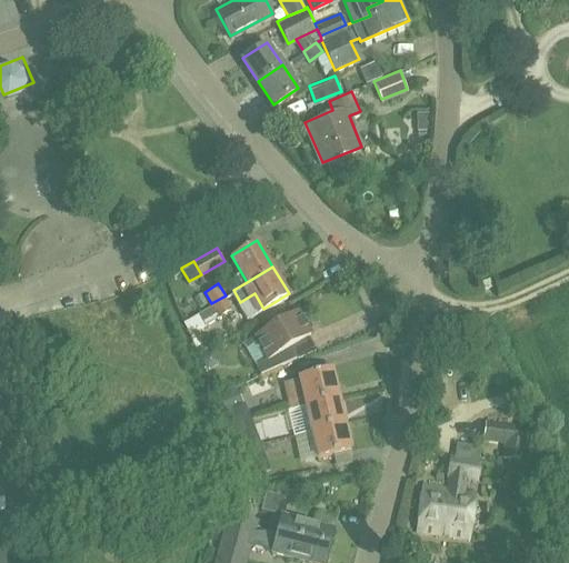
[(226,295),(211,303),(218,314),(232,307),(226,295)]
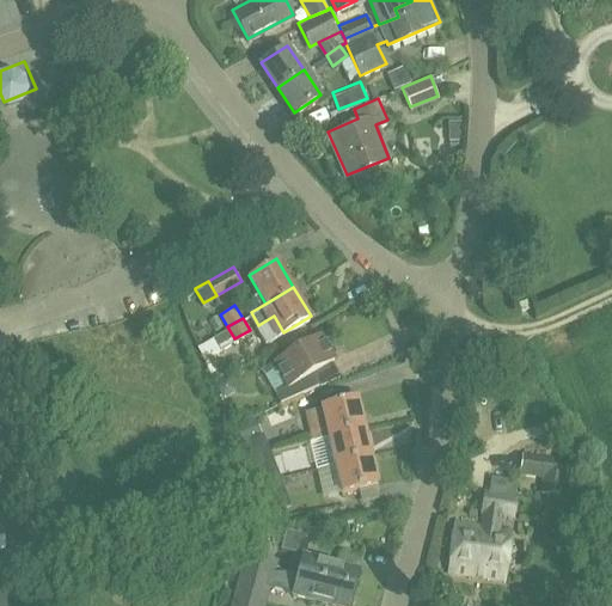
[(215,350),(234,338),(227,326),(208,338),(215,350)]
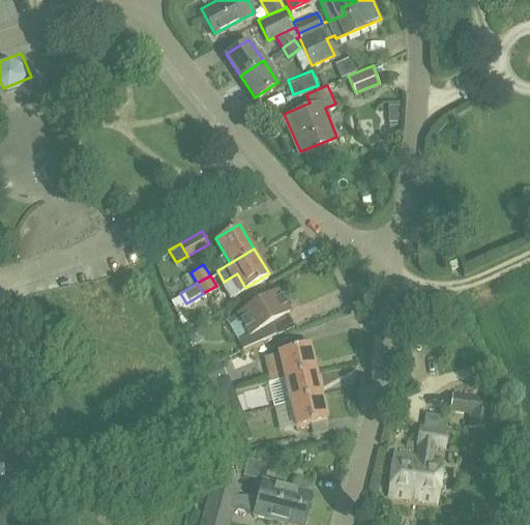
[(277,288),(237,311),(249,332),(238,339),(243,346),(276,331),(270,321),(290,309),(287,304),(291,302),(283,289),(280,292),(277,288)]
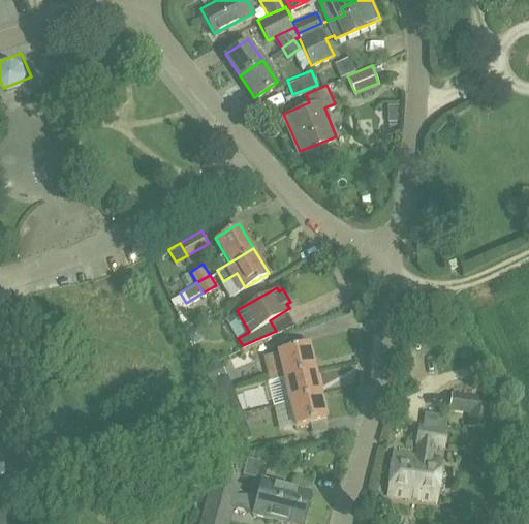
[(280,363),(269,366),(272,378),(283,375),(283,374),(314,367),(308,342),(277,349),(280,363)]
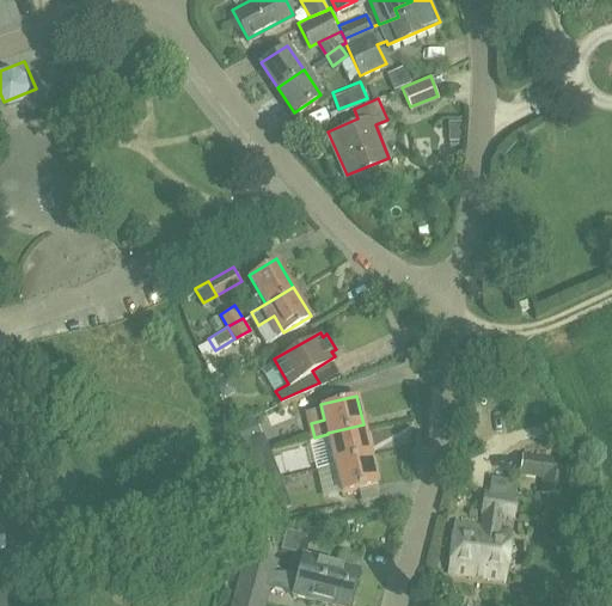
[(234,423),(238,435),(248,432),(250,439),(259,435),(252,416),(234,423)]
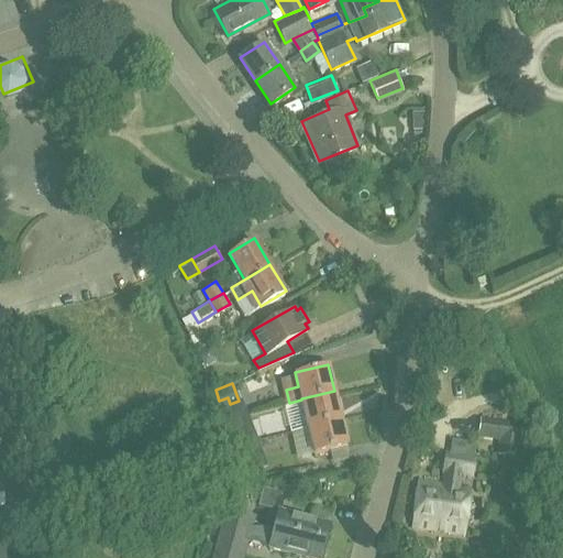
[(295,428),(341,417),(334,391),(301,398),(301,400),(304,411),(291,414),(295,428)]
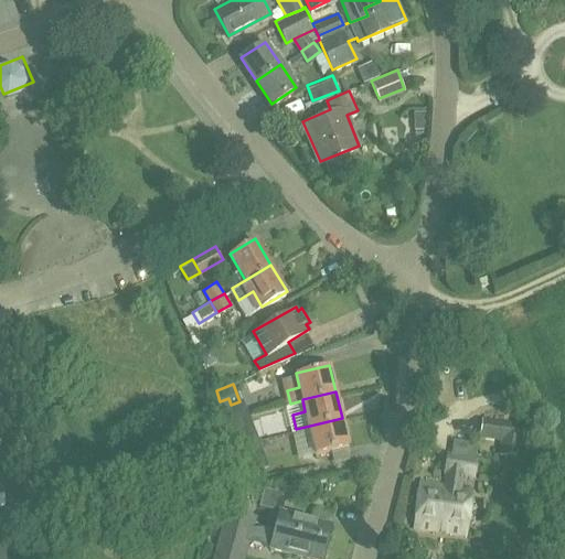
[(228,398),(220,401),(227,421),(236,419),(228,398)]
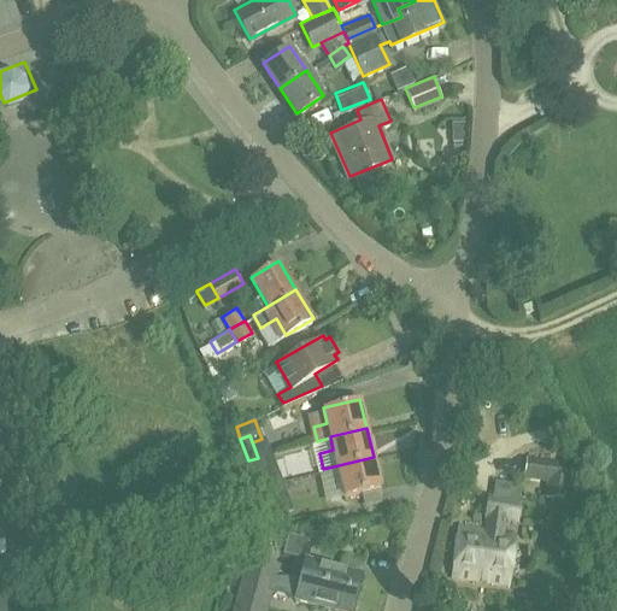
[(262,439),(252,442),(258,458),(274,451),(268,436),(262,439)]
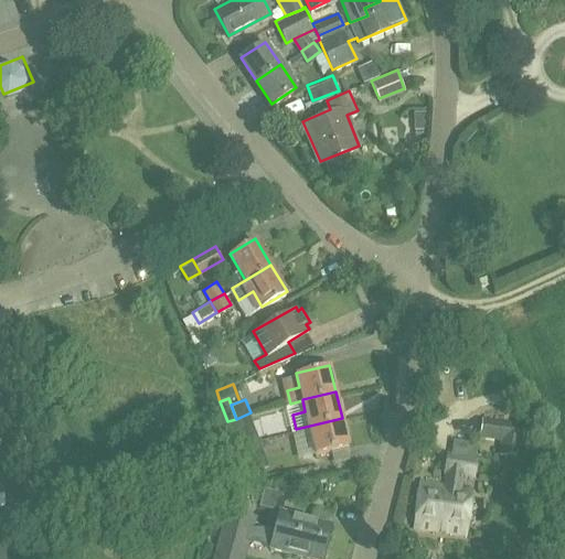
[(260,438),(251,412),(236,419),(245,444),(260,438)]
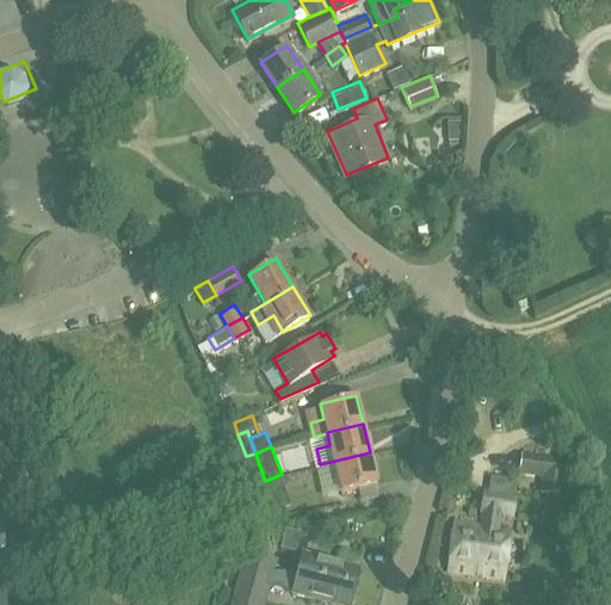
[(566,455),(522,450),(519,470),(542,473),(539,489),(562,492),(566,455)]
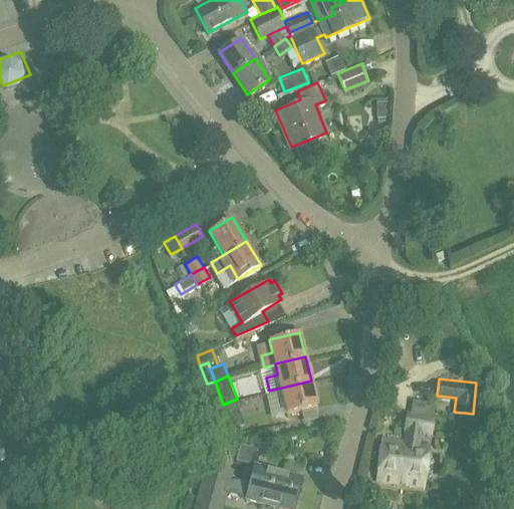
[(317,404),(311,380),(269,391),(271,400),(283,398),(286,412),(317,404)]
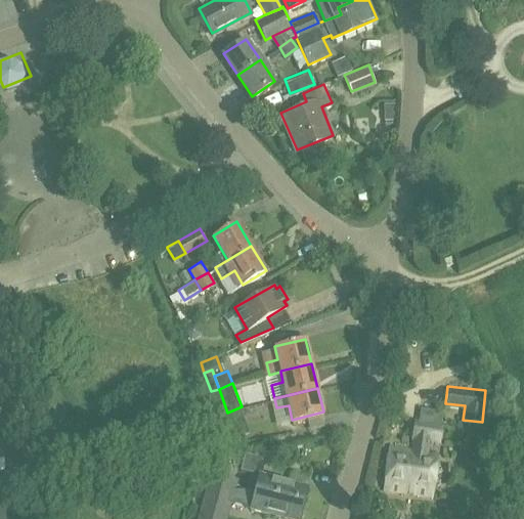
[(227,413),(219,389),(211,391),(220,415),(227,413)]
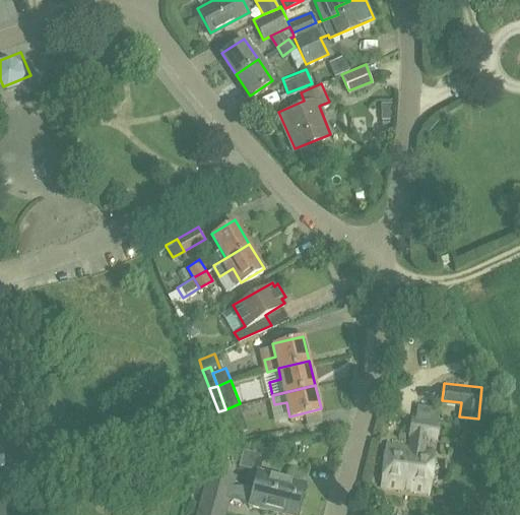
[(387,443),(382,484),(429,491),(435,449),(424,447),(426,436),(436,437),(438,421),(436,421),(438,405),(416,402),(414,417),(413,417),(410,446),(387,443)]
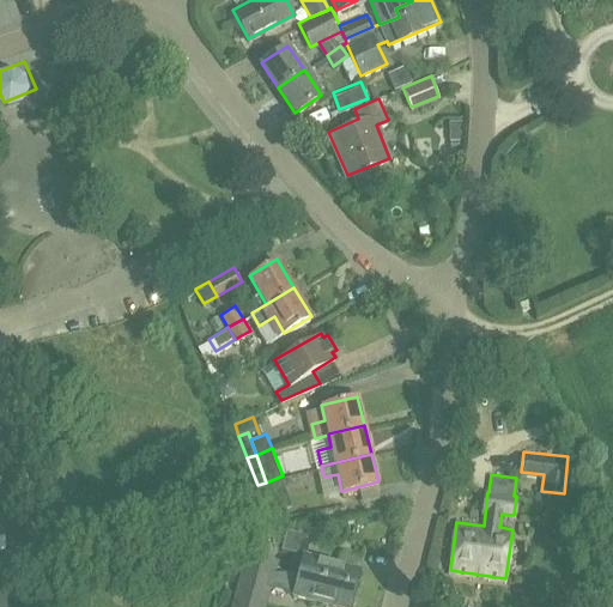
[(292,503),(283,475),(266,483),(275,509),(292,503)]
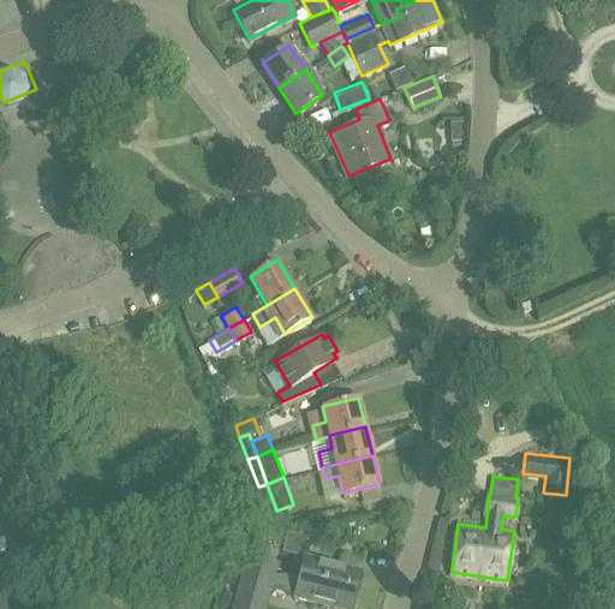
[(250,551),(245,566),(267,572),(270,557),(250,551)]
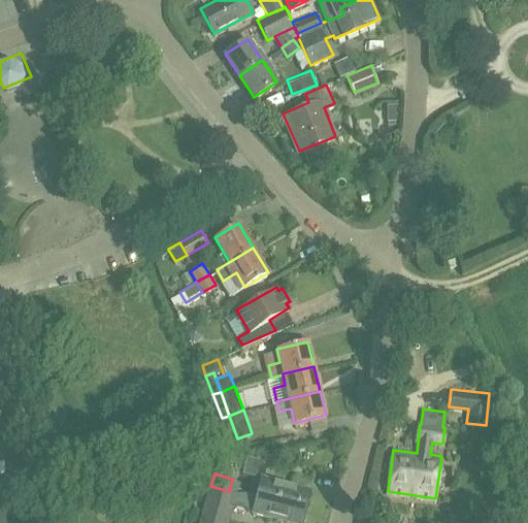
[(252,477),(248,490),(257,493),(305,505),(309,489),(261,476),(260,479),(252,477)]
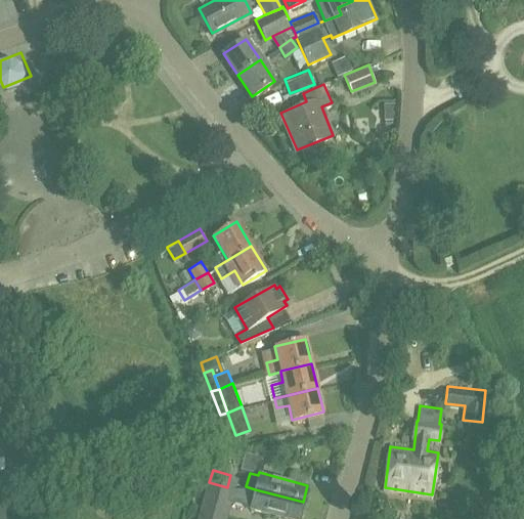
[(201,493),(198,507),(204,509),(220,514),(223,515),(229,489),(227,488),(227,487),(209,482),(208,482),(205,494),(201,493)]
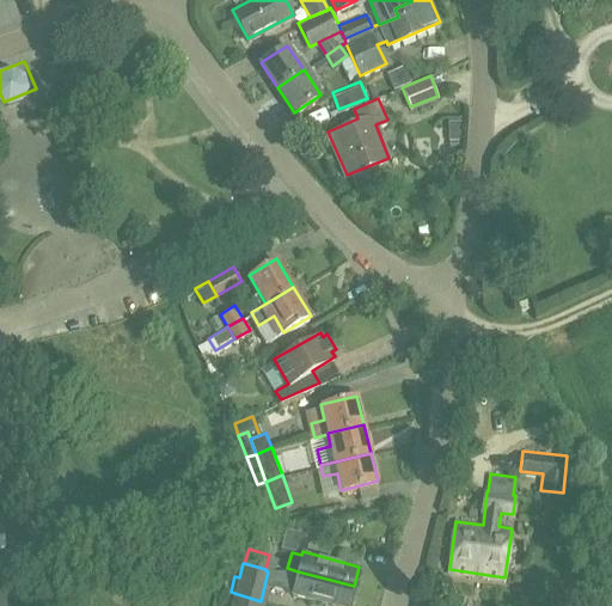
[(0,564),(0,581),(10,581),(8,564),(0,564)]
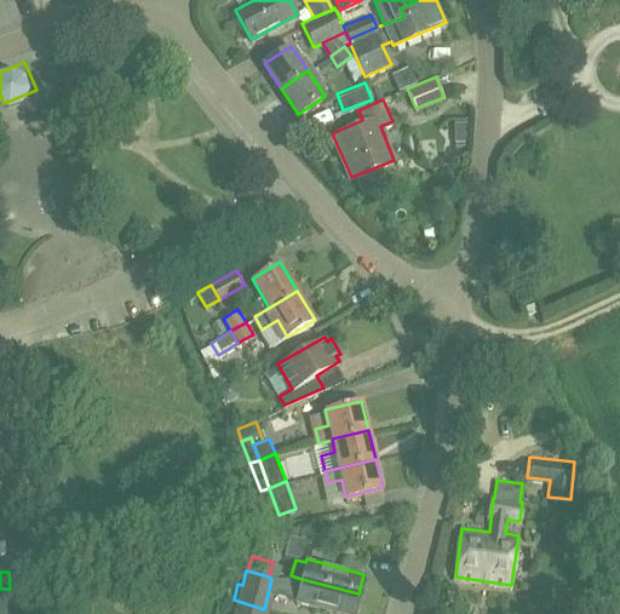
[(351,613),(352,613),(359,594),(302,579),(297,595),(296,600),(351,613)]
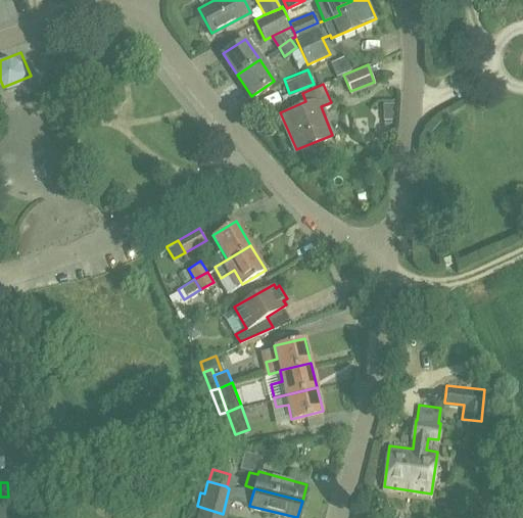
[(8,497),(0,497),(0,513),(9,513),(8,497)]
